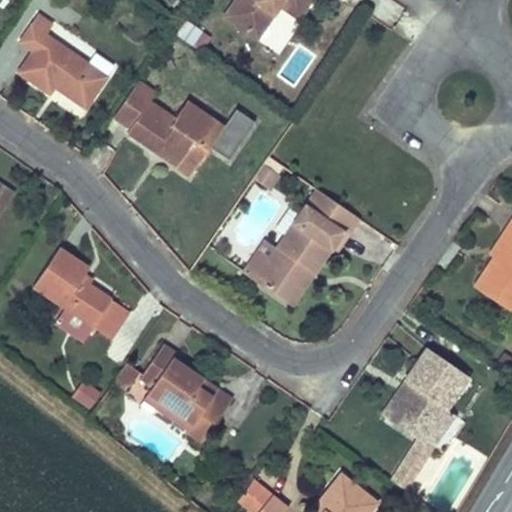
[(234,0),(223,16),(255,38),(273,11),(268,8),(272,2),(277,5),(296,18),(308,0),(234,0)]
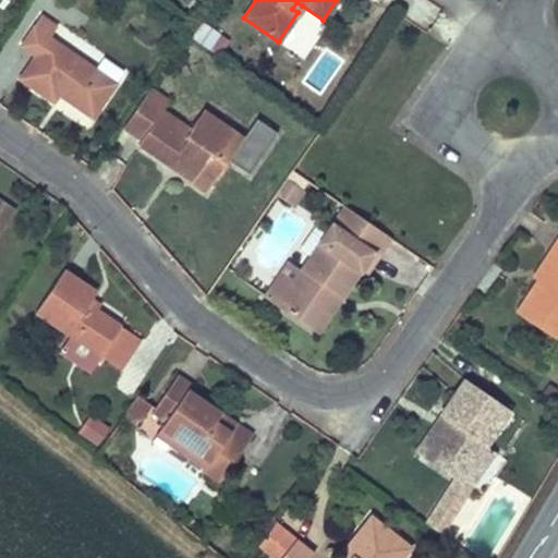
[(292,9),(298,12),(302,5),(296,2),(292,9)]
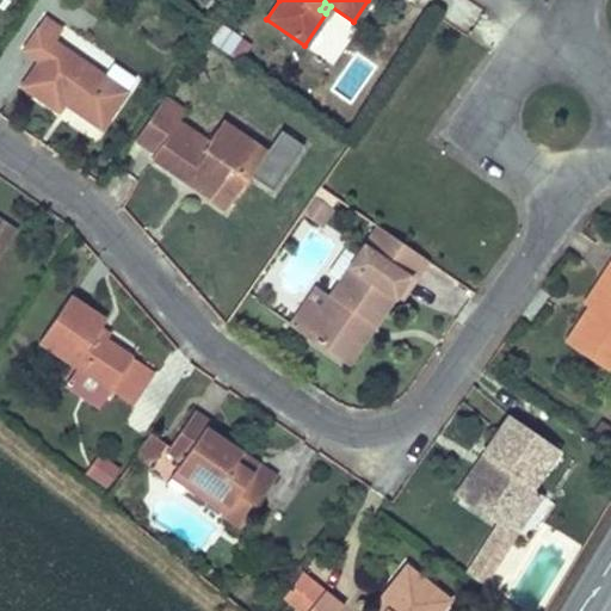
[(36,62),(19,86),(56,111),(62,104),(99,129),(125,91),(53,41),(61,30),(44,19),(22,51),(36,62)]
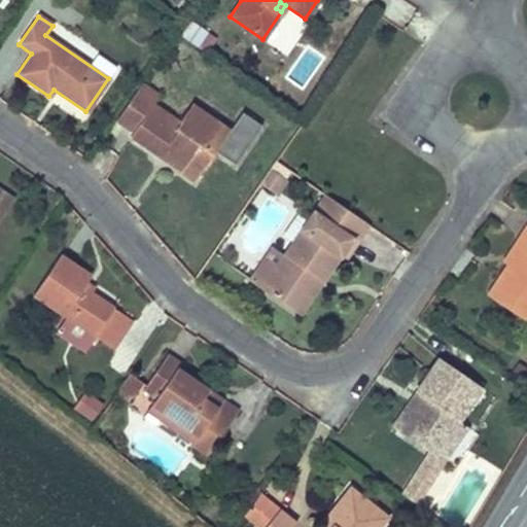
[(191,16),(179,32),(208,54),(220,37),(191,16)]
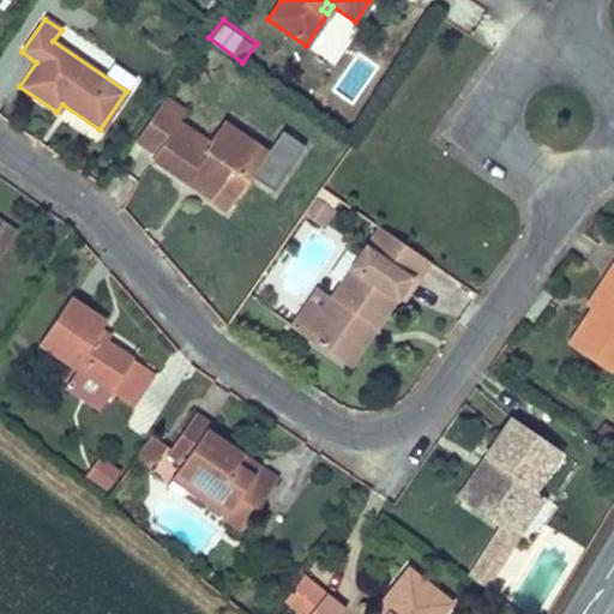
[(160,102),(181,116),(184,112),(163,97),(160,102)]
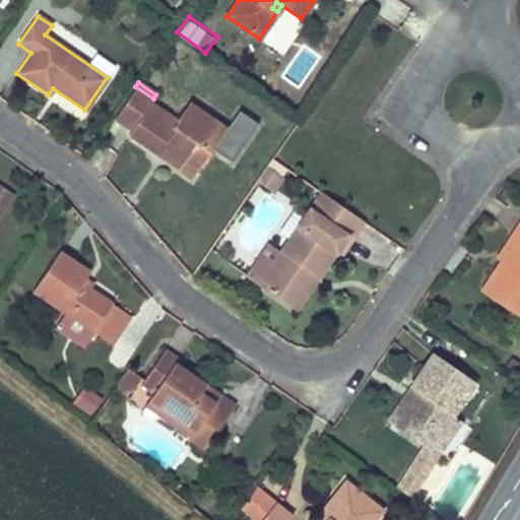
[(135,86),(113,119),(131,131),(128,135),(156,154),(164,145),(169,149),(166,153),(181,164),(177,169),(190,179),(212,146),(224,129),(202,113),(197,119),(183,110),(176,120),(150,104),(153,99),(135,86)]
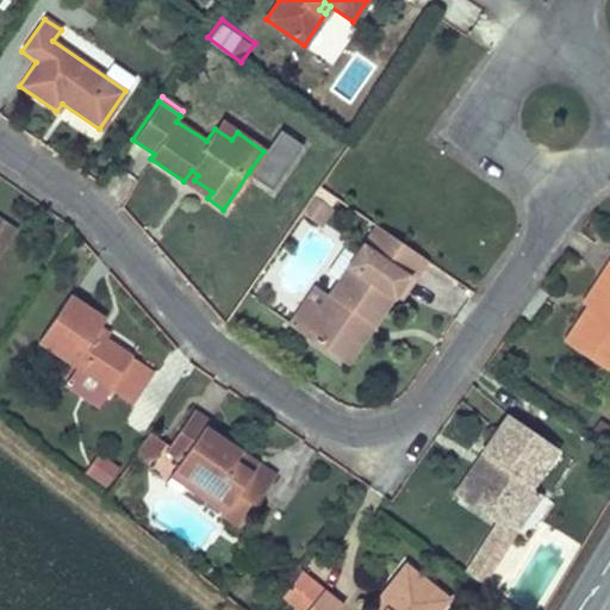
[(221,120),(215,129),(231,139),(237,132),(221,120)]
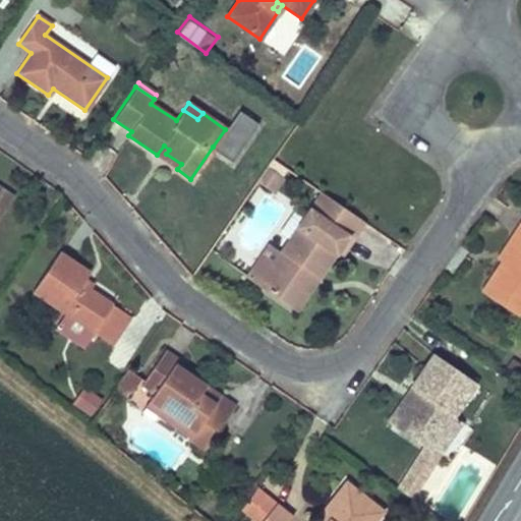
[(225,129),(213,147),(234,162),(261,123),(239,109),(225,129)]
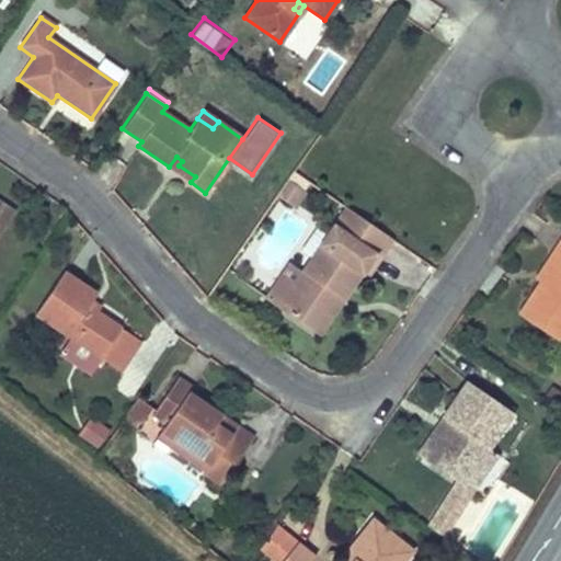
[(176,157),(169,167),(191,182),(195,176),(179,165),(182,161),(176,157)]
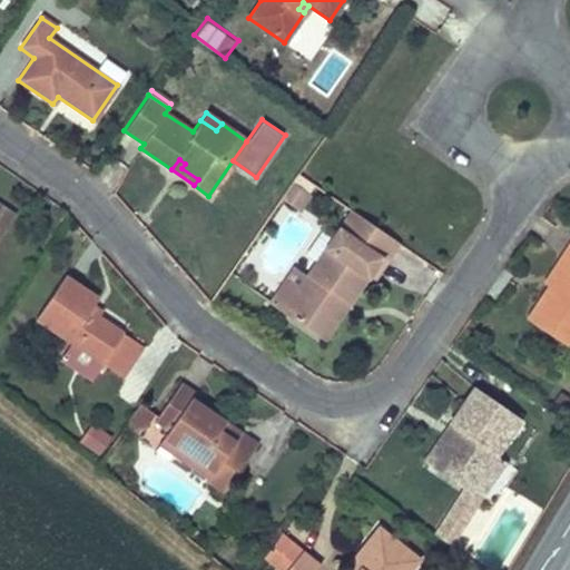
[(290,186),(281,200),(293,208),(302,195),(290,186)]
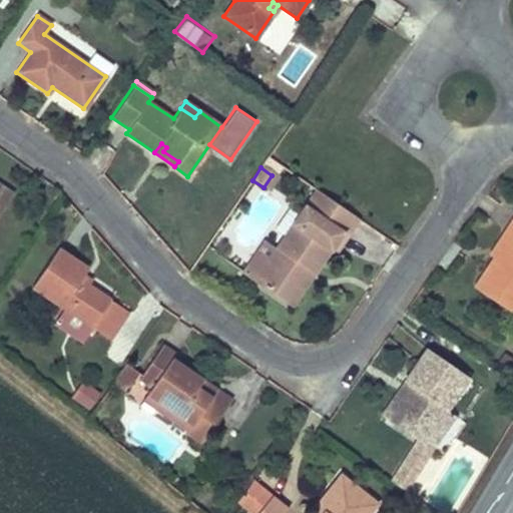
[(0,210),(12,194),(0,186),(0,210)]
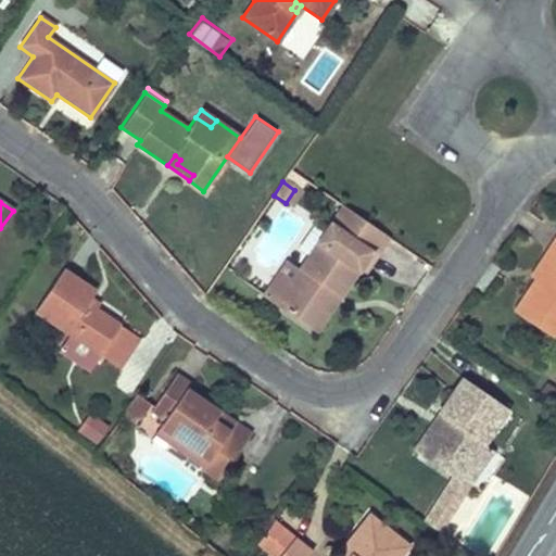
[(298,270),(274,304),(306,326),(329,292),(338,298),(380,234),(341,206),(298,270)]
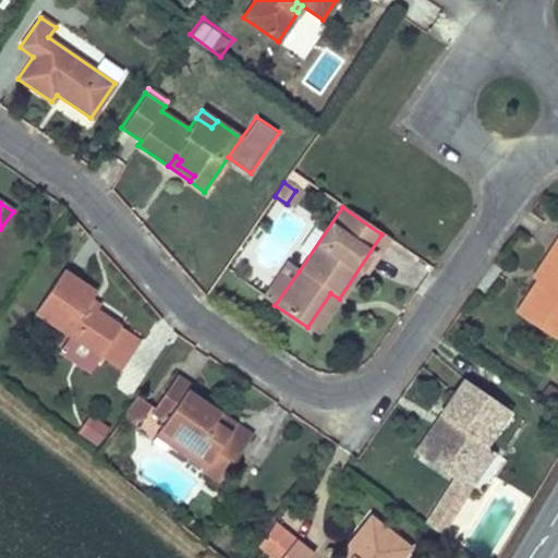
[(554,253),(536,278),(513,312),(554,338),(557,331),(557,235),(549,250),(554,253)]
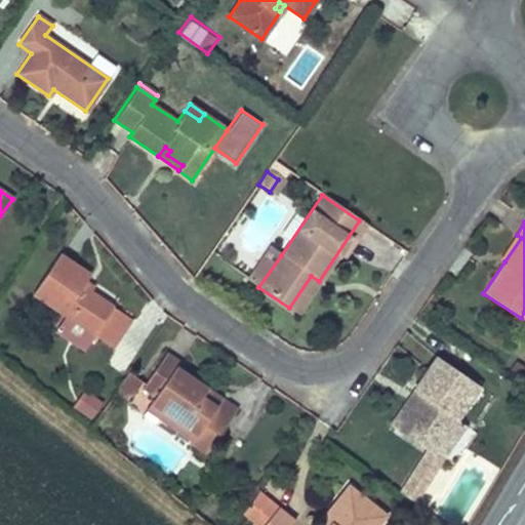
[(517,235),(500,259),(505,261),(521,238),(517,235)]
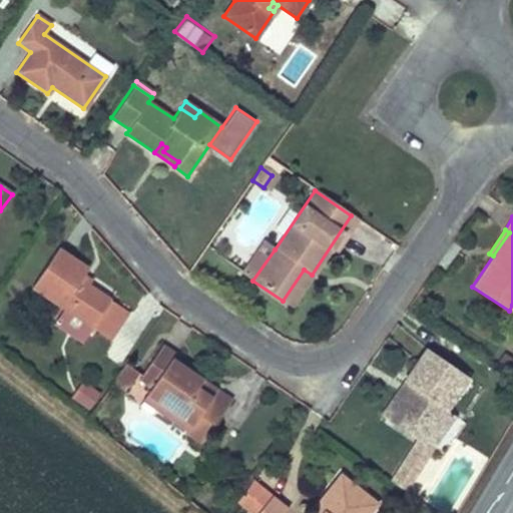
[(241,273),(252,281),(275,249),(264,241),(241,273)]
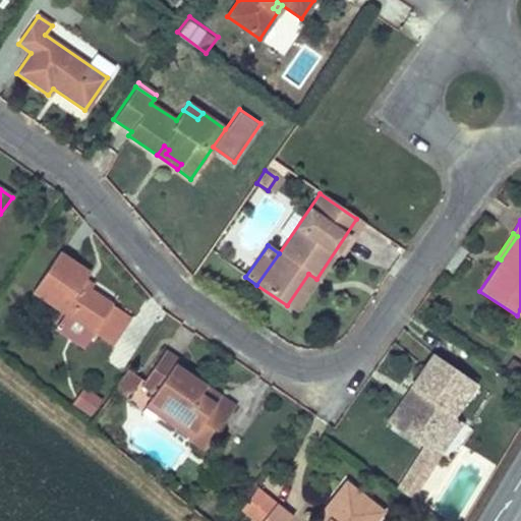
[(89,289),(81,284),(84,280),(90,273),(60,252),(33,291),(63,312),(93,332),(111,304),(89,289)]
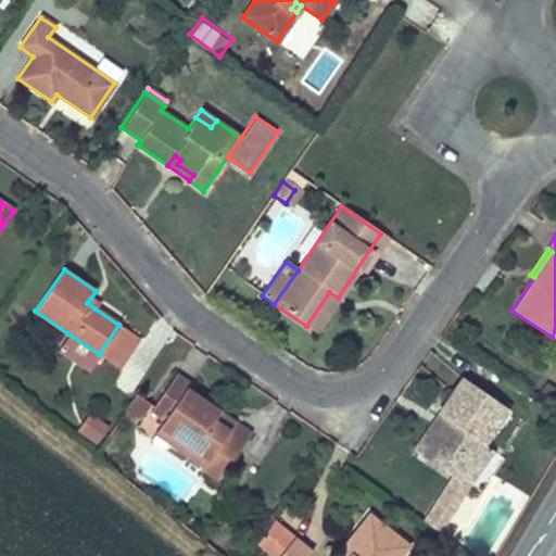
[(329,292),(306,326),(314,331),(338,298),(329,292)]
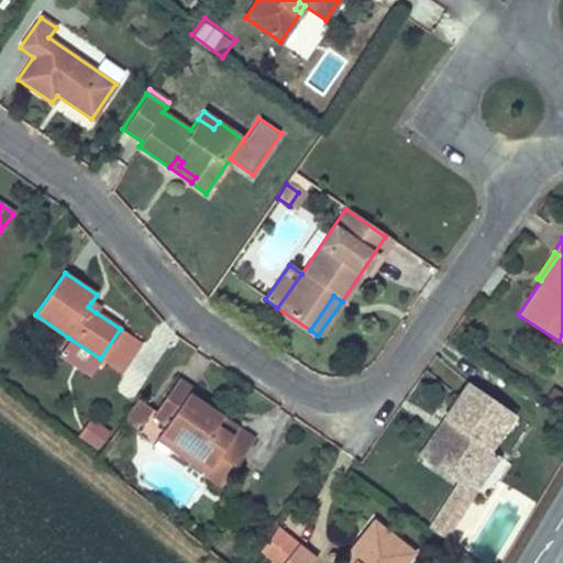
[(91,302),(88,307),(96,312),(100,308),(91,302)]
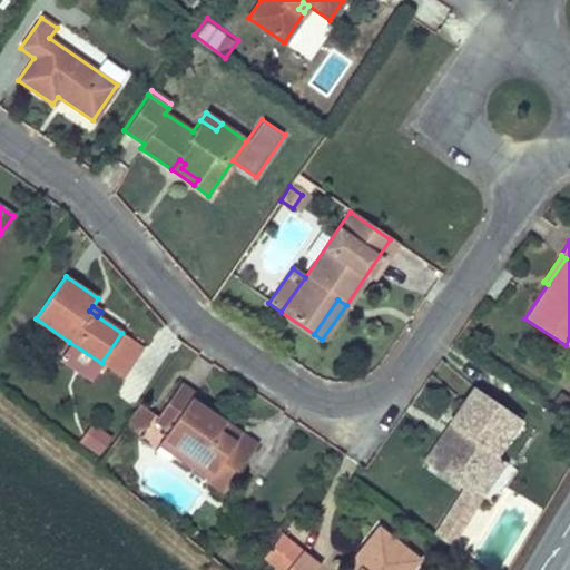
[(101,363),(119,375),(140,345),(121,333),(101,363)]
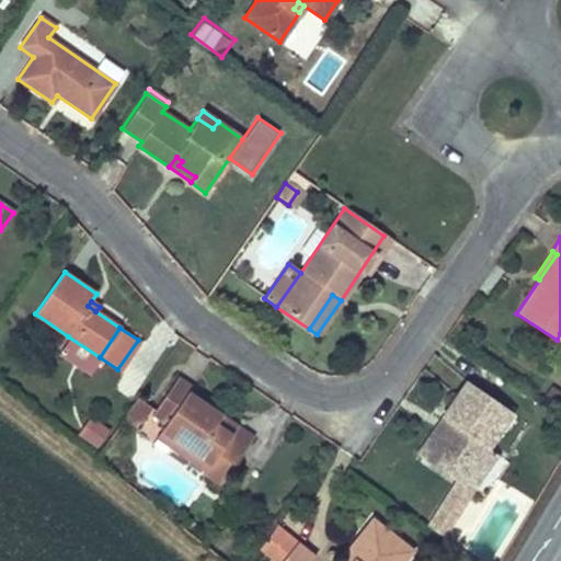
[(100,357),(68,336),(60,348),(91,369),(100,357)]
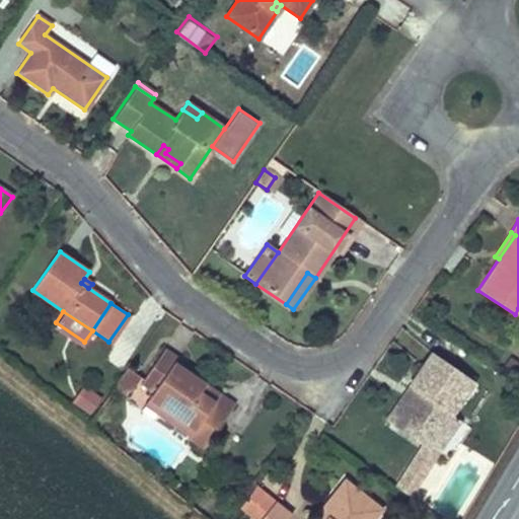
[(153,418),(158,412),(161,408),(178,420),(175,423),(191,434),(188,437),(204,448),(220,423),(206,413),(212,402),(198,391),(200,388),(194,384),(198,379),(172,362),(175,357),(162,349),(140,382),(152,391),(140,409),(153,418)]
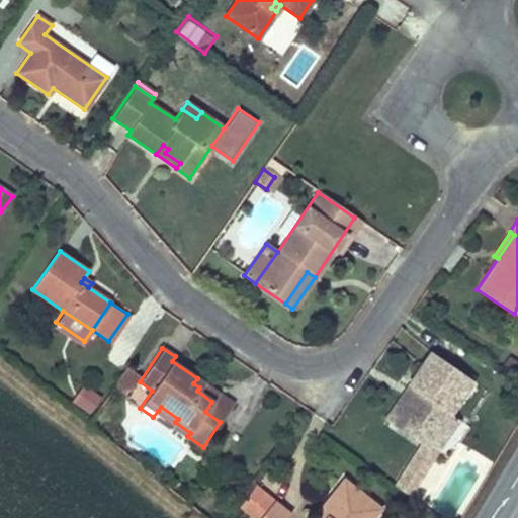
[(413,390),(391,423),(421,443),(427,448),(449,415),(472,380),(430,352),(407,385),(413,390)]
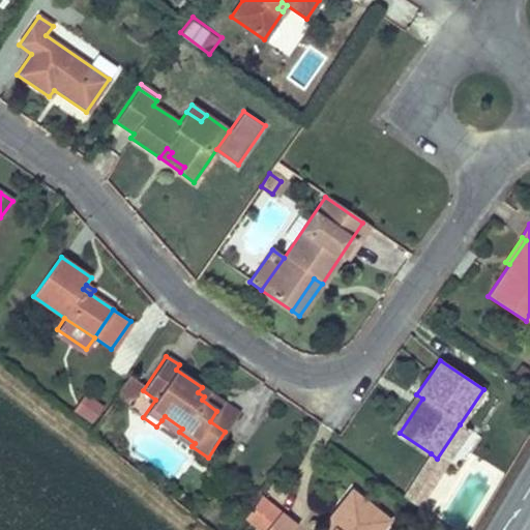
[(128,376),(116,393),(128,403),(141,384),(128,376)]
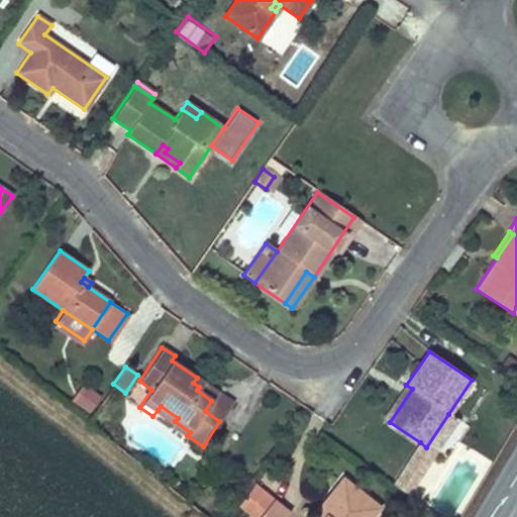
[(232,402),(197,378),(193,383),(199,387),(197,390),(211,401),(205,411),(219,421),(232,402)]
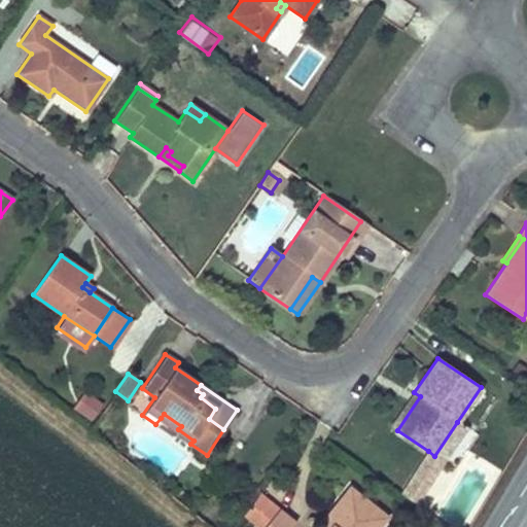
[(88,390),(74,408),(91,421),(105,403),(88,390)]
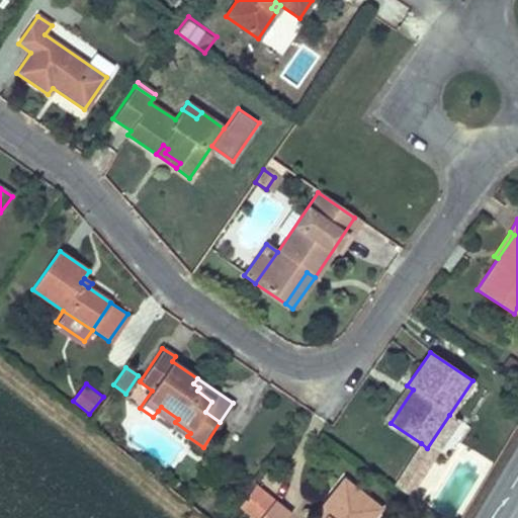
[(407,385),(384,419),(391,423),(413,390),(407,385)]
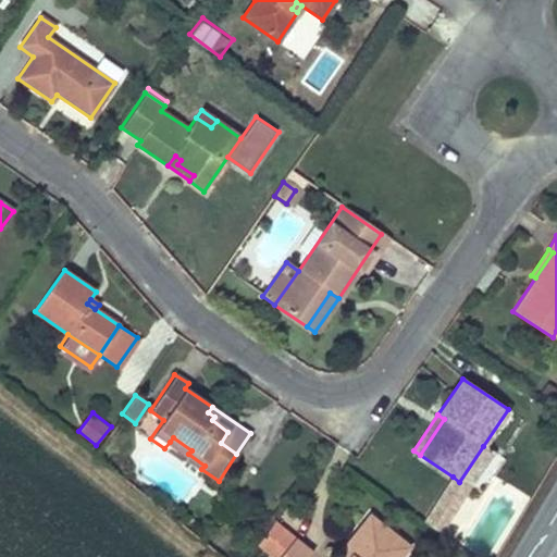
[(173,437),(170,442),(188,454),(192,450),(173,437)]
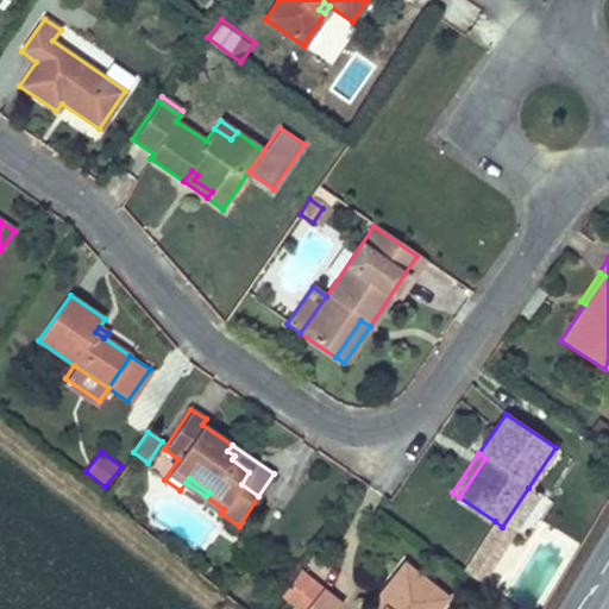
[(528,488),(502,527),(512,534),(538,494),(528,488)]
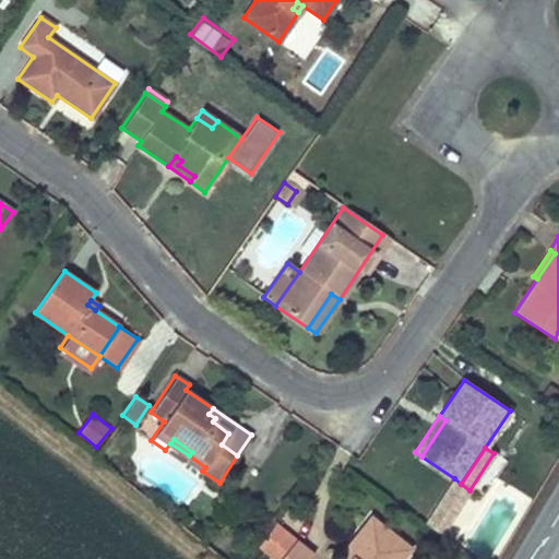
[(440,535),(470,490),(461,484),(454,478),(424,524),(440,535)]
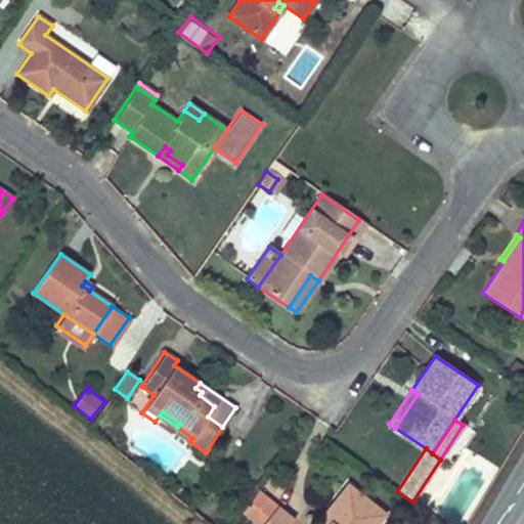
[(376,523),(384,515),(346,484),(329,506),(330,522),(328,523),(376,523)]
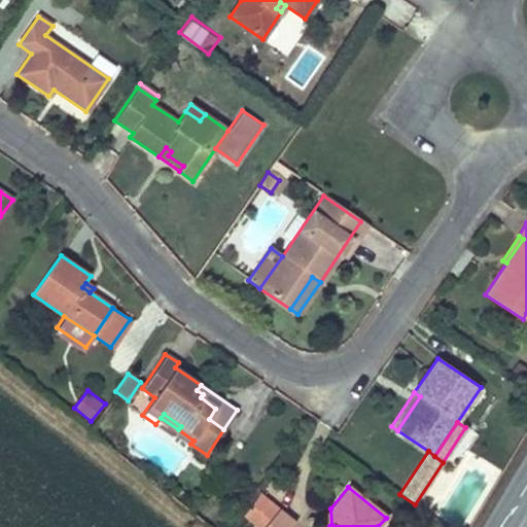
[(238,523),(242,526),(291,526),(294,523),(256,494),(238,523)]
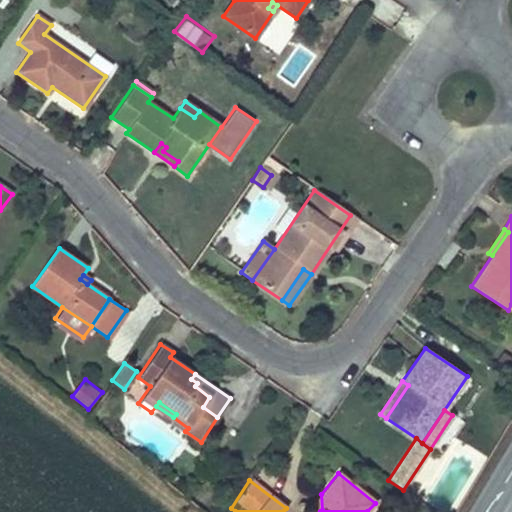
[(301,511),(320,511),(322,510),(321,494),(311,507),(301,506),(301,511)]
